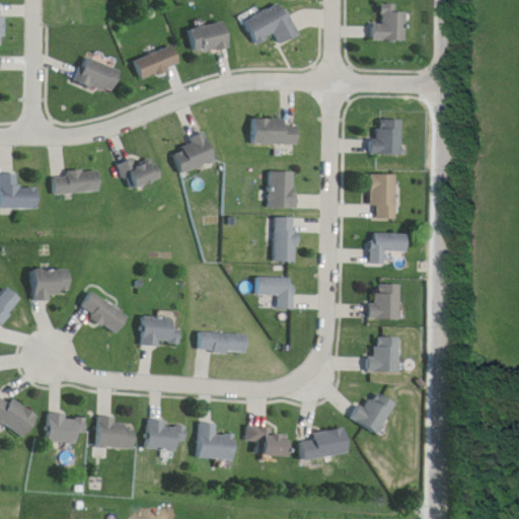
[(298,38),(284,3),(243,19),(253,45),(274,35),(278,46),(298,38)]
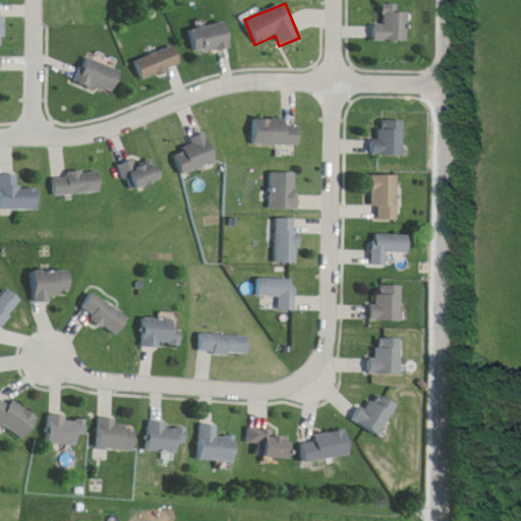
[(409,42),(409,12),(398,11),(398,4),(384,4),(383,23),(372,23),(372,41),(409,42)]
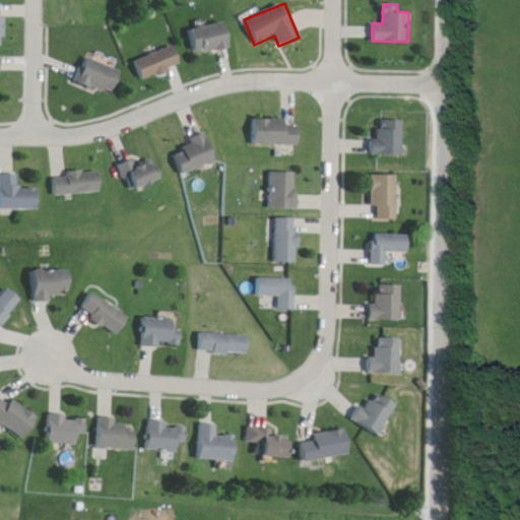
[(231,48),(225,22),(189,29),(193,55),(231,48)]
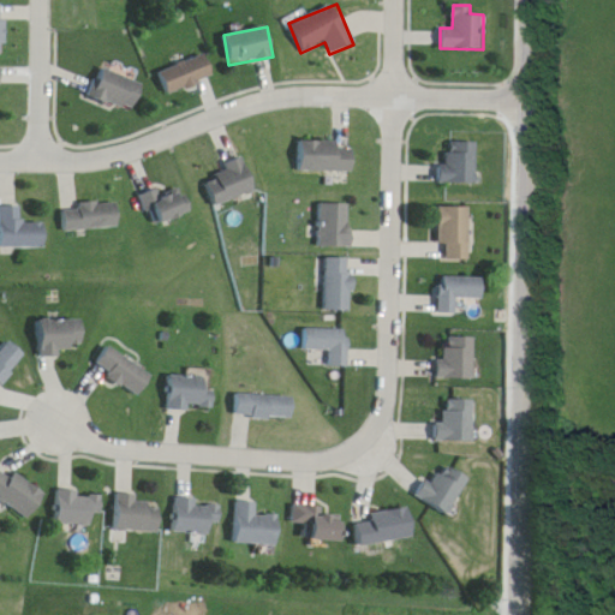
[(159,75),(168,96),(215,76),(206,53),(159,75)]
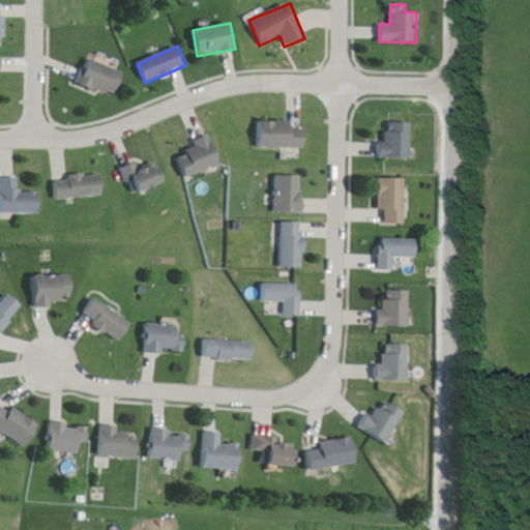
[(79,83),(116,95),(124,70),(87,59),(79,83)]
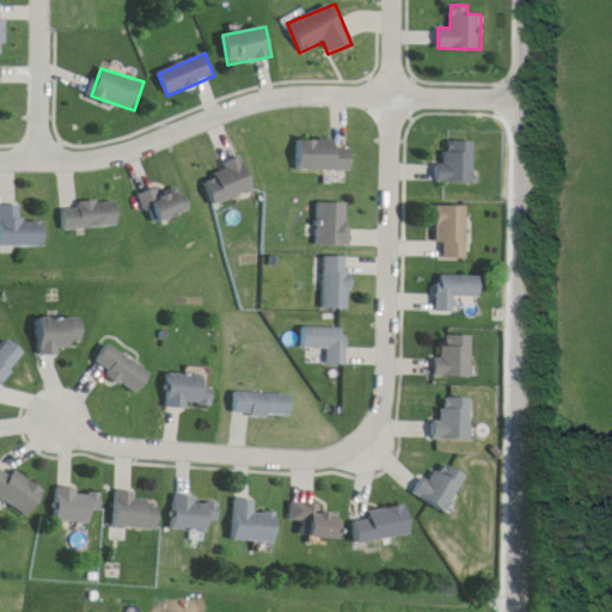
[(297,171),(352,171),(352,155),(338,155),(338,140),(297,140),(297,171)]
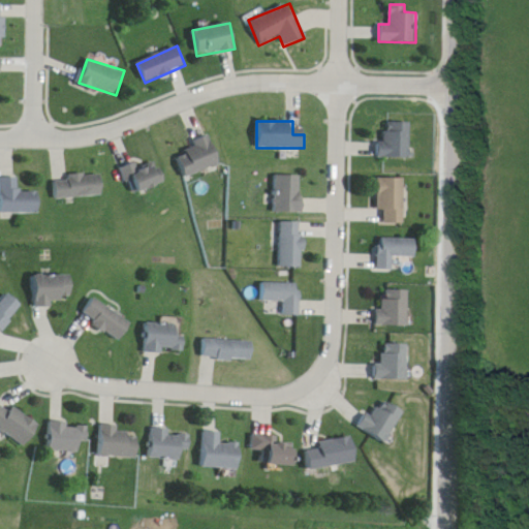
[(410,122),(382,122),(382,139),(376,139),(376,158),(410,158),(410,122)]
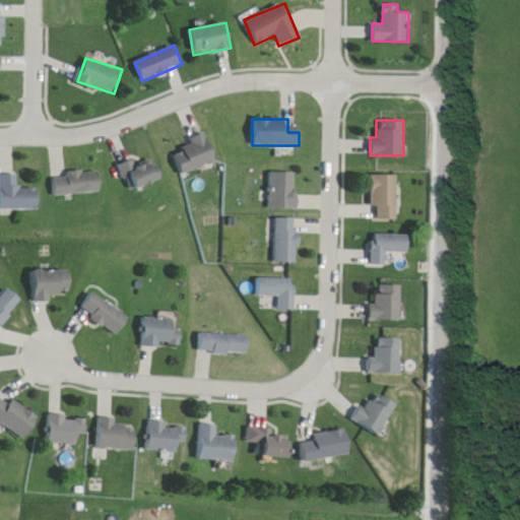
[(217,164),(208,133),(189,139),(191,147),(175,152),(181,174),(217,164)]
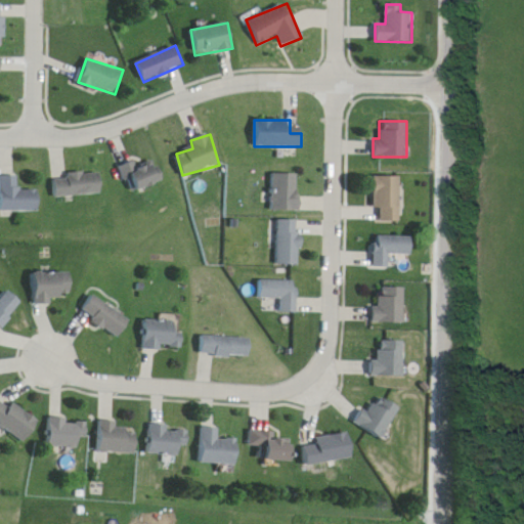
[(130,191),(164,182),(158,161),(139,166),(137,161),(123,165),(130,191)]
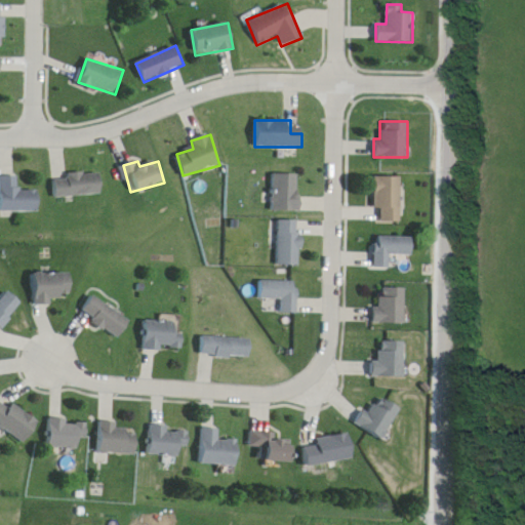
[(56,197),(104,194),(103,172),(55,175),(56,197)]
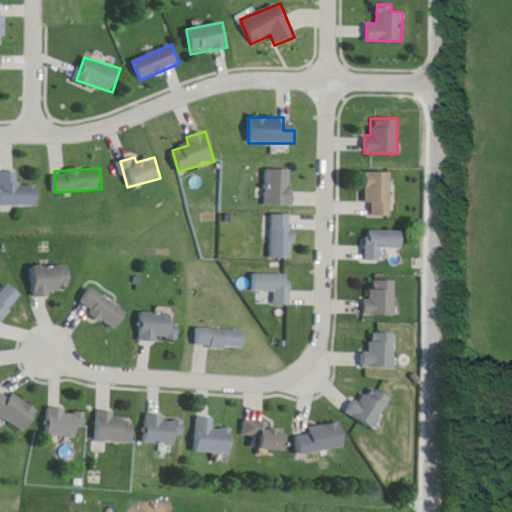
[(292,170),(266,170),(266,205),(292,205),(292,170)]
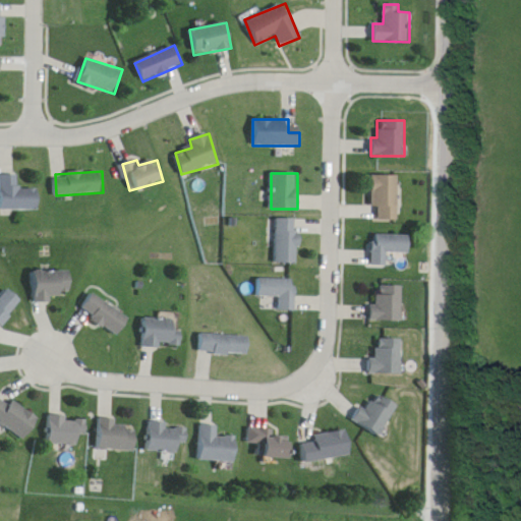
[(2,210),(41,210),(41,187),(20,187),(20,175),(2,175),(2,210)]
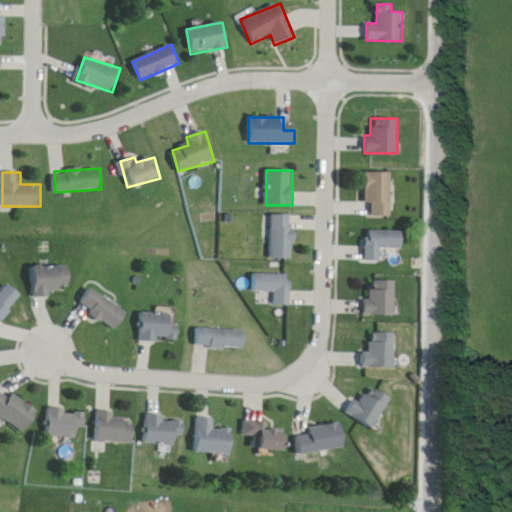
[(364,204),(371,204),(371,215),(390,215),(390,172),(364,172),(364,204)]
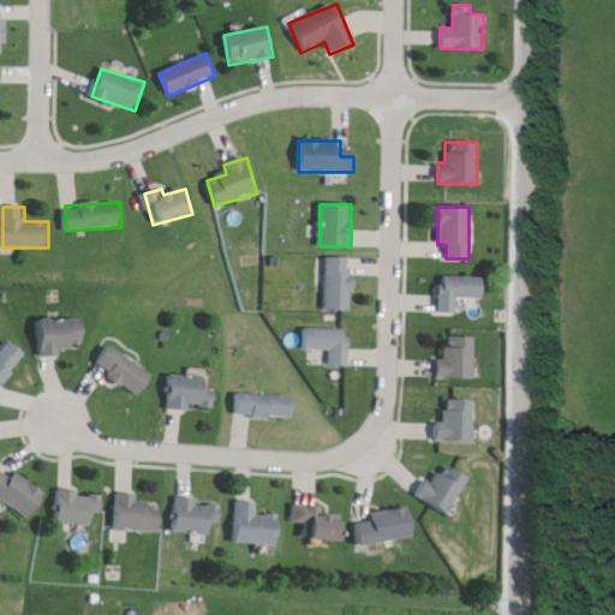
[(352,311),(352,258),(326,258),(326,311),(352,311)]
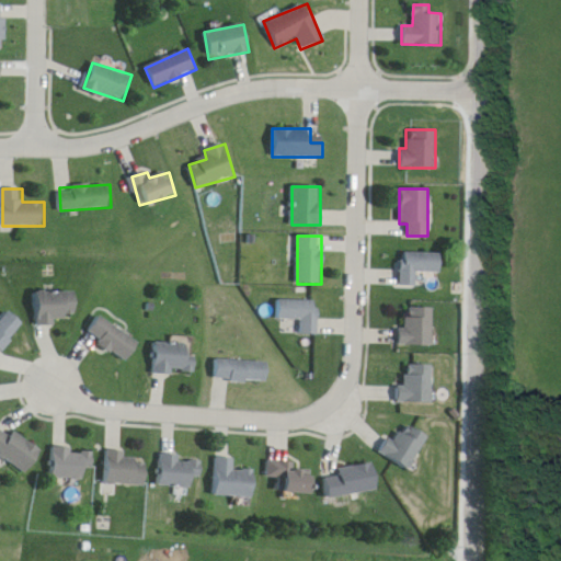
[(442,252),(398,252),(398,285),(416,285),(416,272),(442,272),(442,252)]
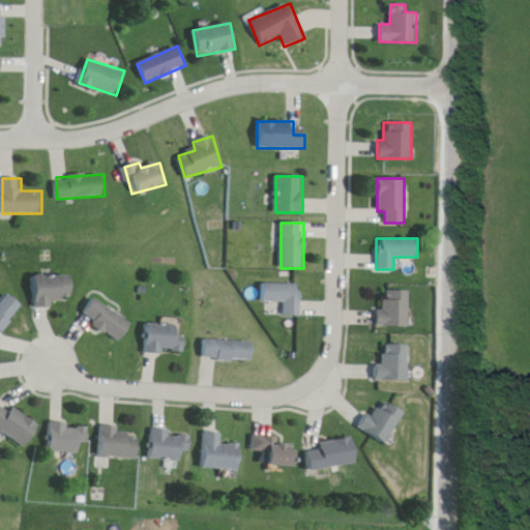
[(75,304),(75,274),(35,275),(35,305),(75,304)]
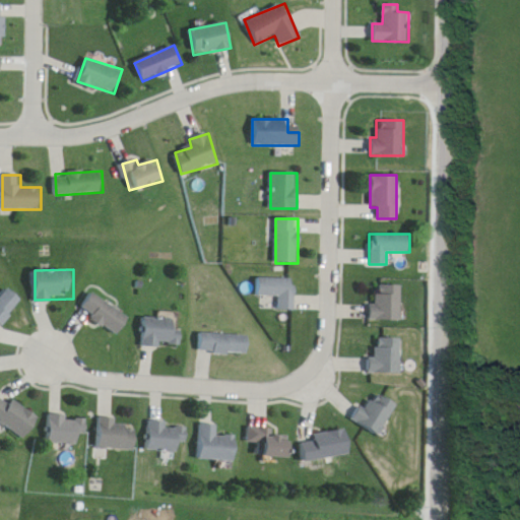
[(258,297),(278,297),(278,310),(296,310),(296,278),(258,278),(258,297)]
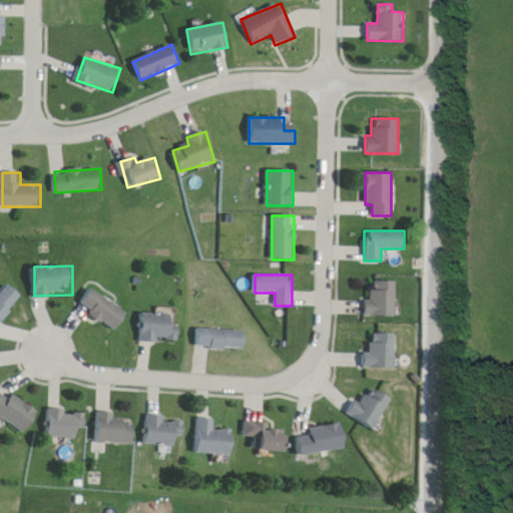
[(396,281),(368,281),(368,316),(396,316),(396,281)]
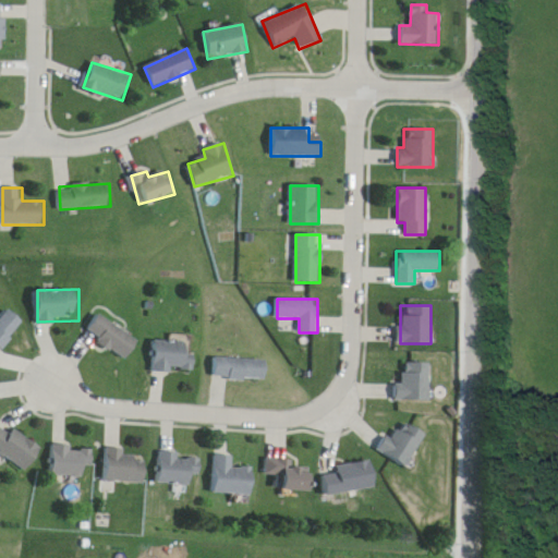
[(0,352),(26,324),(10,308),(0,318),(0,352)]
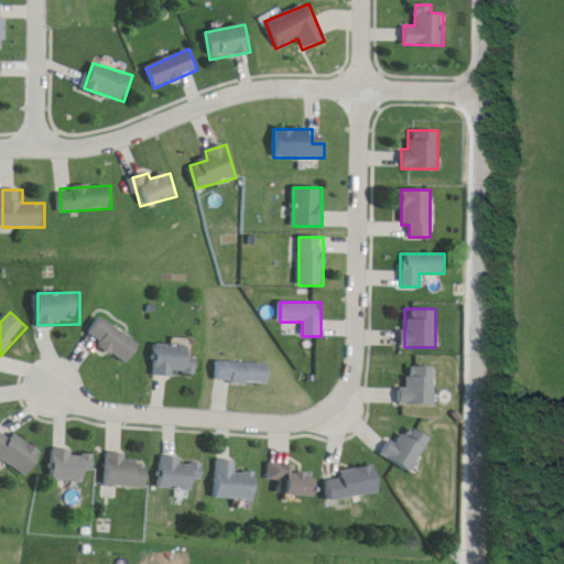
[(88,335),(130,364),(143,344),(101,316),(88,335)]
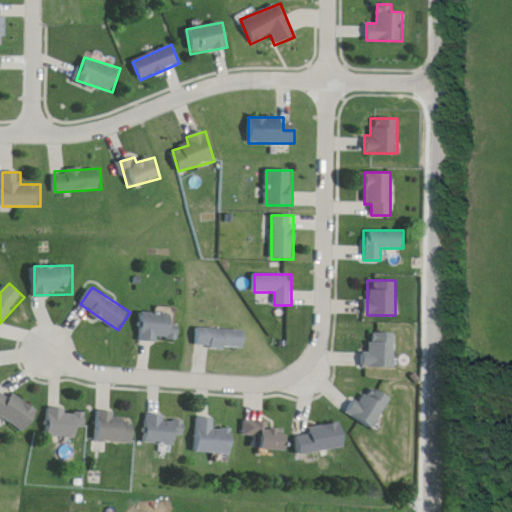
[(141,341),(178,341),(179,313),(142,312),(141,341)]
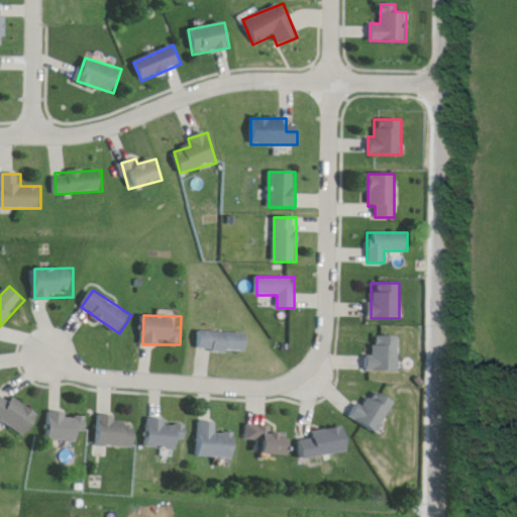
[(247,351),(248,333),(199,331),(199,350),(247,351)]
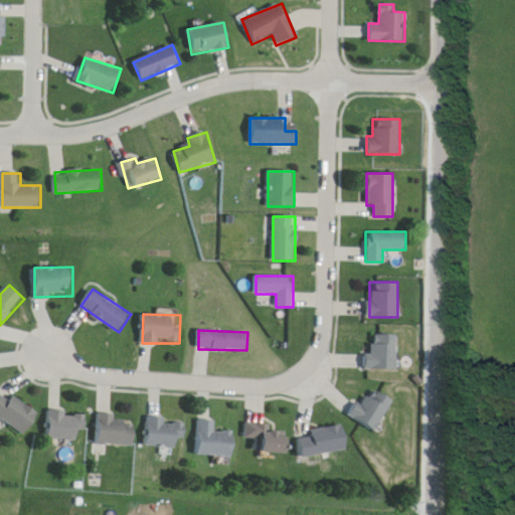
[(397,370),(397,335),(372,335),(372,354),(364,354),(364,370),(397,370)]
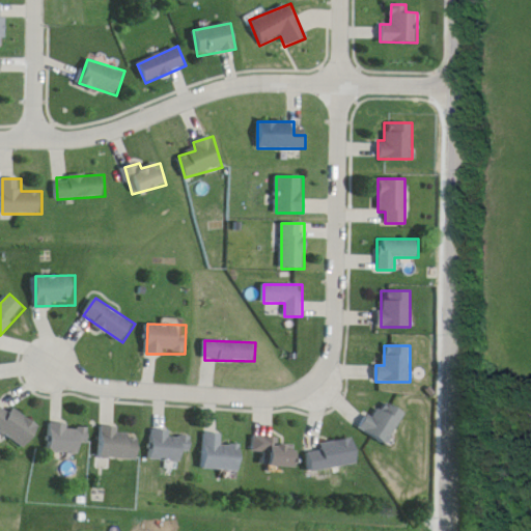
[(387,445),(407,415),(384,400),(372,419),(366,415),(359,427),(387,445)]
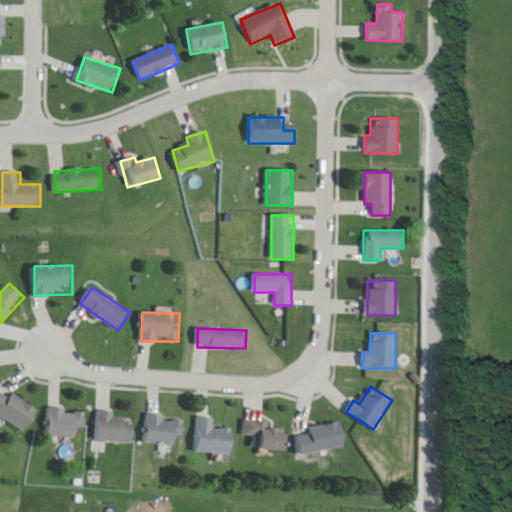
[(0,415),(28,431),(40,410),(0,387),(0,415)]
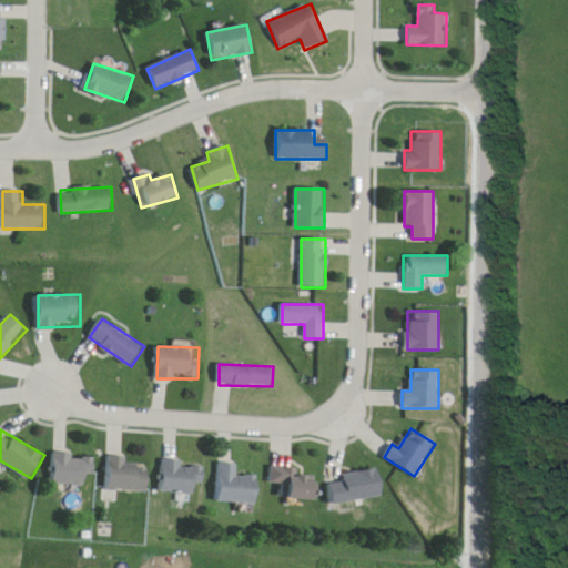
[(75,453),(54,453),(53,484),(91,485),(92,457),(75,457),(75,453)]
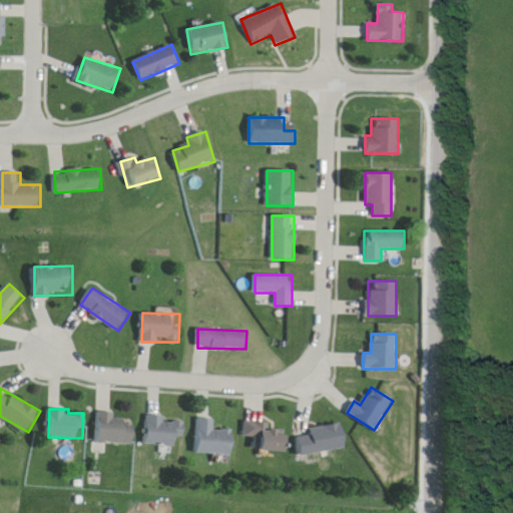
[(135,443),(135,420),(115,420),(115,410),(99,410),(99,443),(135,443)]
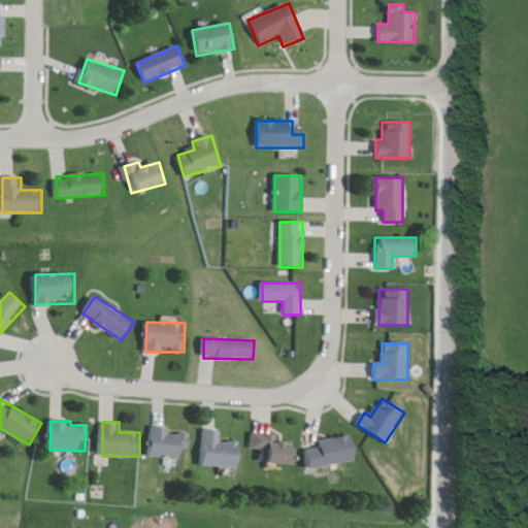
[(190,450),(190,430),(152,429),(151,458),(184,458),(184,449),(190,450)]
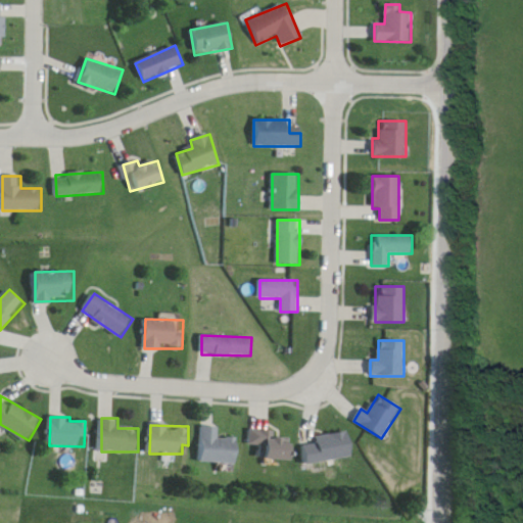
[(219,427),(201,427),(201,463),(238,464),(238,438),(219,438),(219,427)]
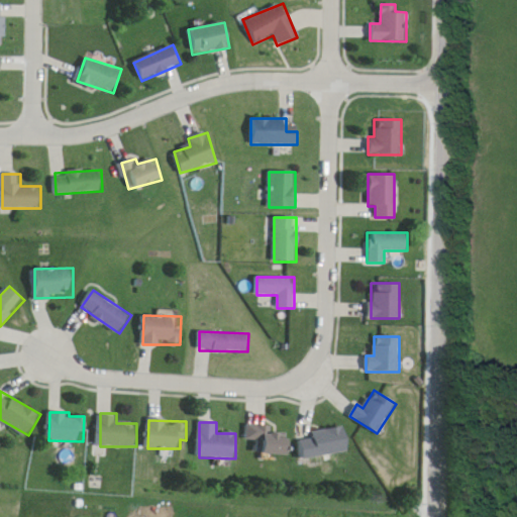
[(289,455),(290,434),(273,433),(273,425),(246,424),(246,440),(256,440),(255,453),(289,455)]
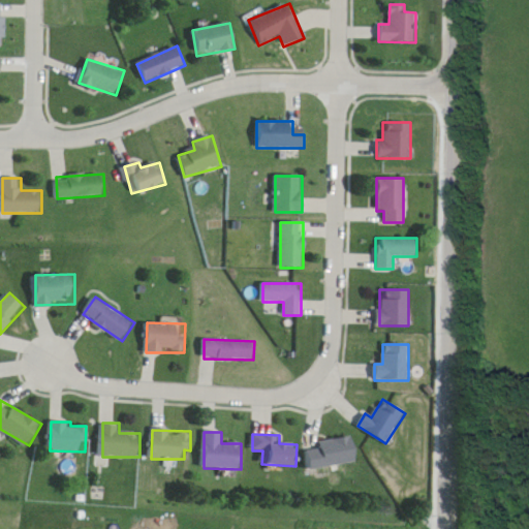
[(306,443),(309,469),(356,464),(353,438),(306,443)]
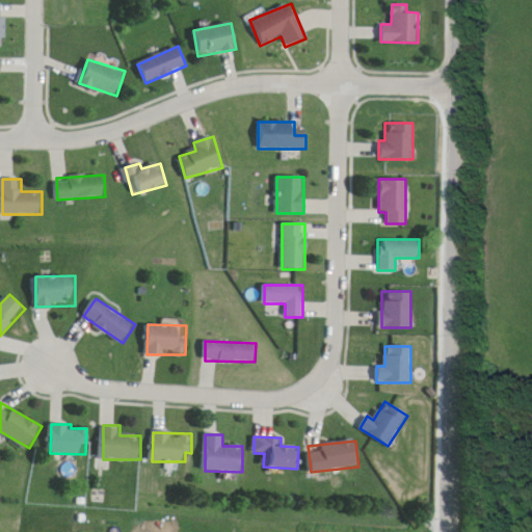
All buildings are outlined.
